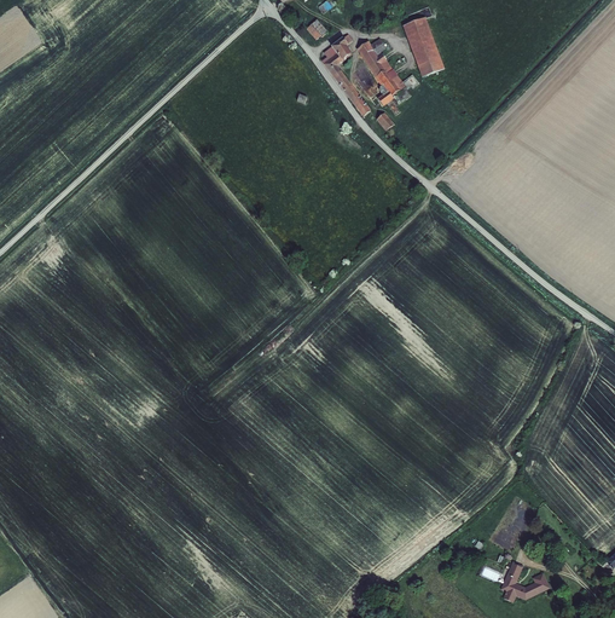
[(317,9),(321,16),(331,10),(325,1),(317,9)]
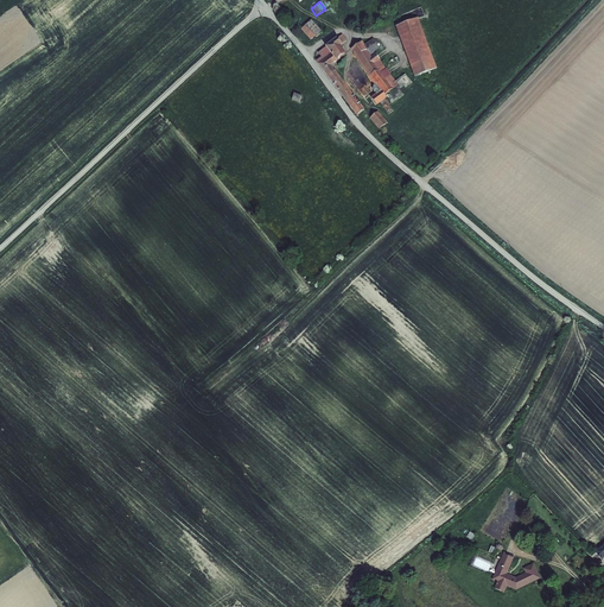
[(388,7),(380,14),(387,21),(394,16),(388,7)]
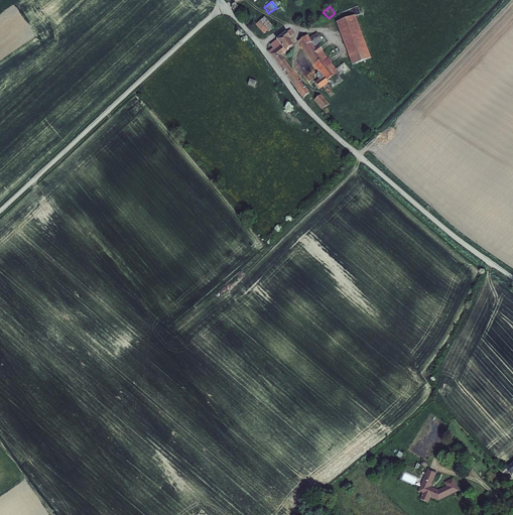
[(265,15),(256,22),(263,30),(267,28),(269,29),(274,26),(265,15)]
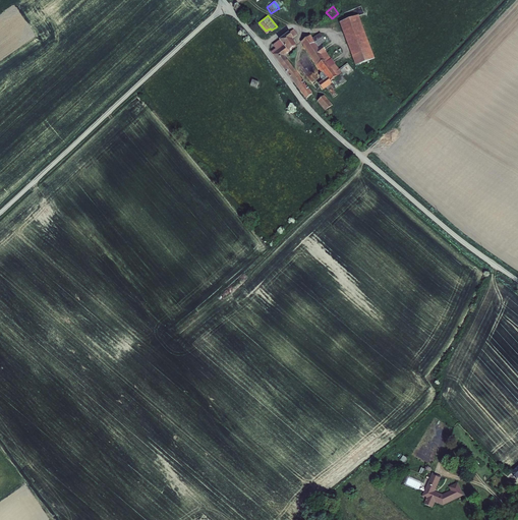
[(376,58),(359,16),(340,24),(356,65),(376,58)]
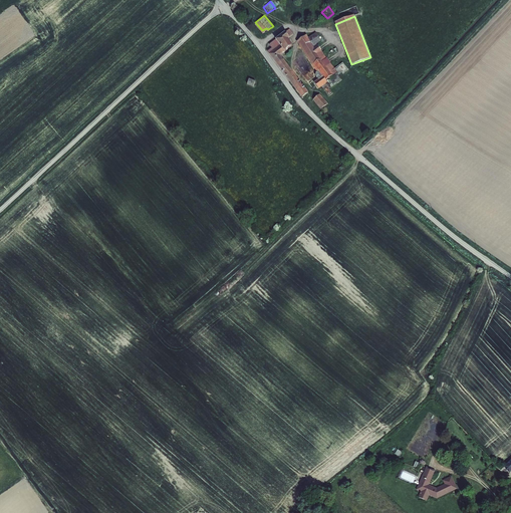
[(268,50),(303,95),(308,91),(278,52),(291,42),(287,37),(293,32),(289,28),(270,42),(273,46),(268,50)]
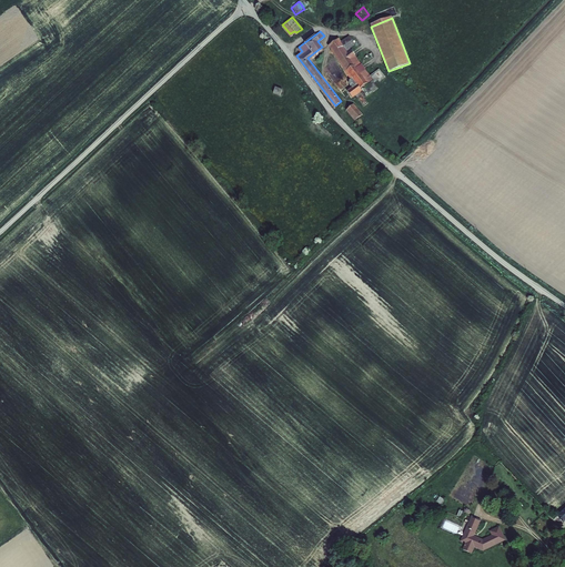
[(338,34),(330,40),(331,42),(330,43),(353,78),(349,81),(352,87),(347,90),(353,97),(362,90),(362,89),(362,88),(363,88),(363,87),(365,88),(365,85),(366,84),(373,80),(353,48),(347,52),(340,42),(338,38),(339,37),(338,34)]
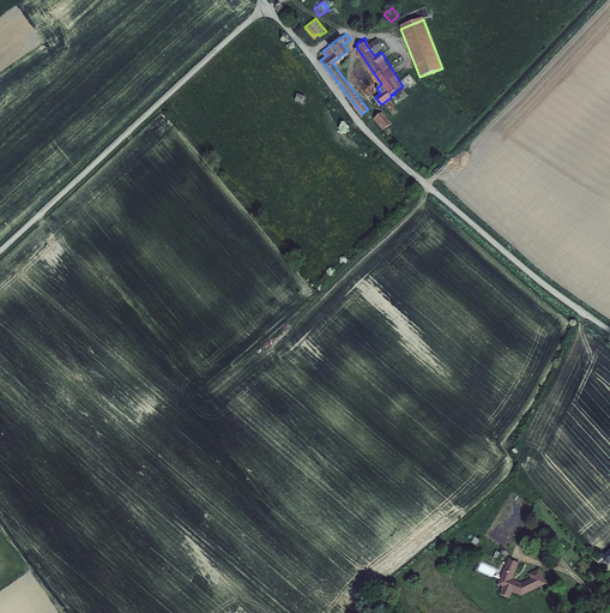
[(376,38),(367,46),(375,56),(381,52),(380,49),(384,47),(376,38)]
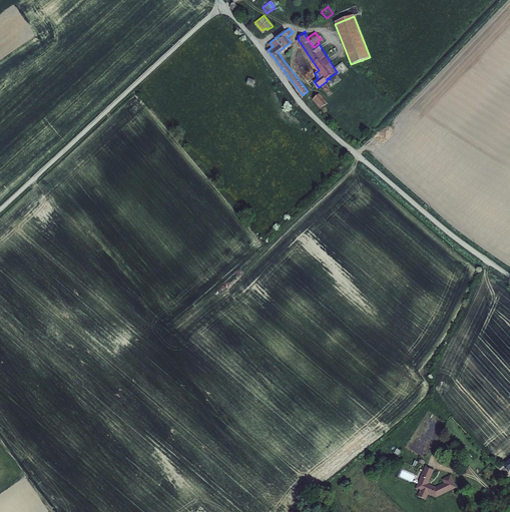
[(252,82),(244,78),(242,84),(250,88),(252,82)]
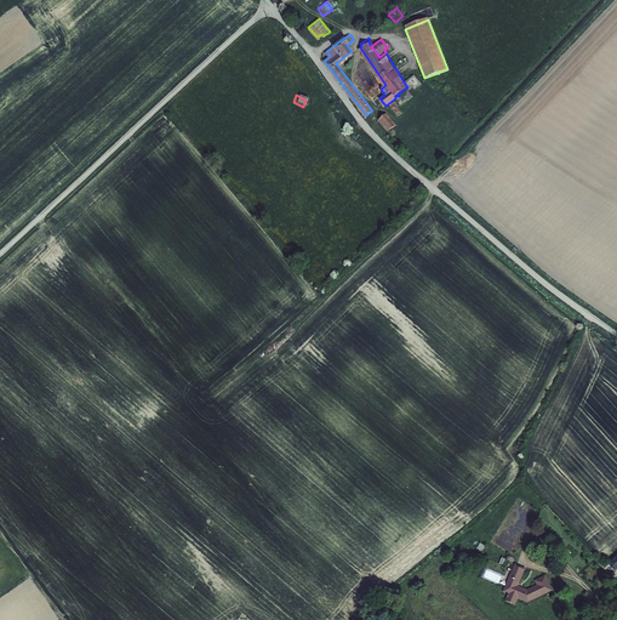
[(386,113),(377,120),(388,132),(396,125),(386,113)]
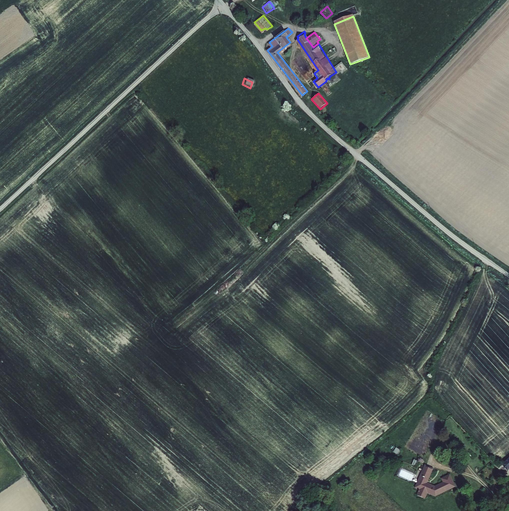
[(508,456),(499,466),(501,467),(502,466),(507,471),(508,469),(508,456)]
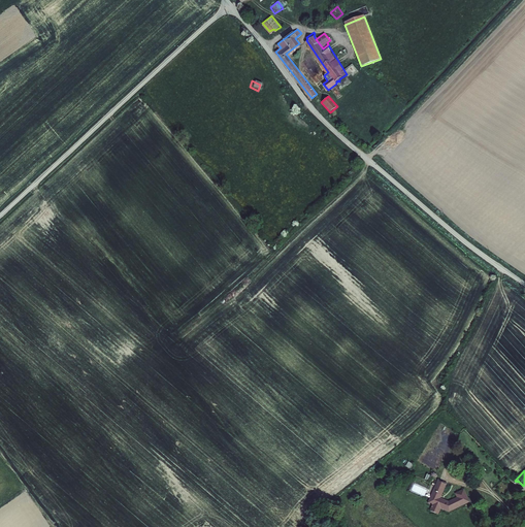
[(425,502),(431,504),(428,512),(436,515),(439,507),(444,509),(464,499),(458,488),(450,492),(452,496),(444,499),(438,497),(443,486),(434,482),(425,502)]
